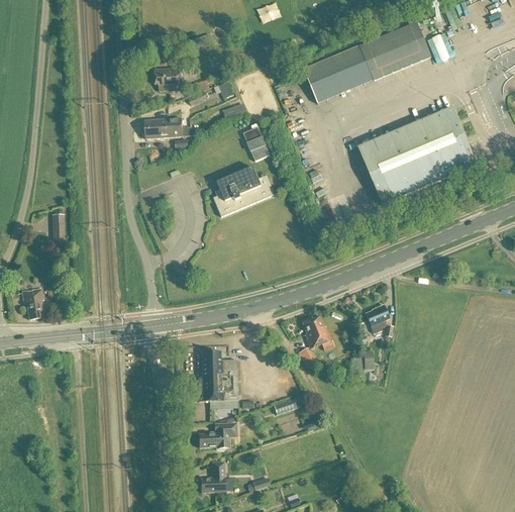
[(373,79),(430,55),(416,20),(358,44),(373,79)]
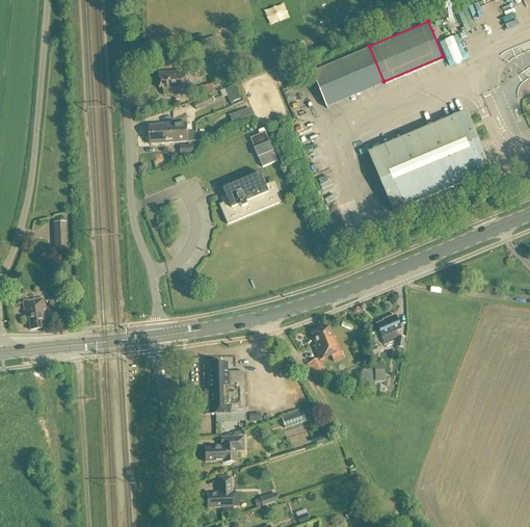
[(456,30),(439,36),(448,61),(466,54),(456,30)]
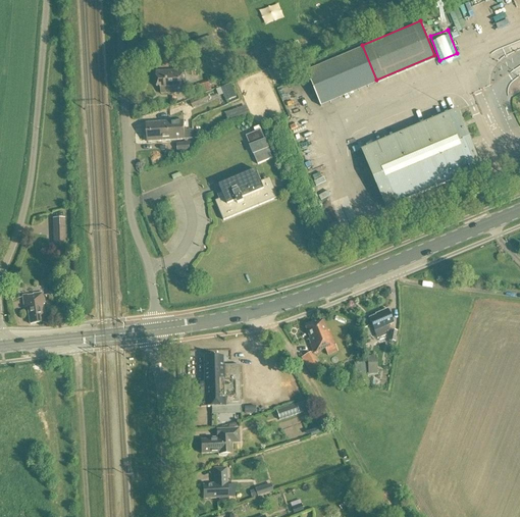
[(289,53),(301,47),(296,36),(282,41),(289,53)]
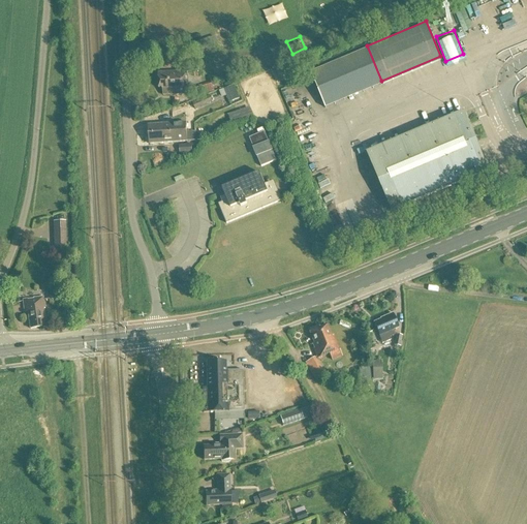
[(285,58),(273,62),(278,79),(290,74),(285,58)]
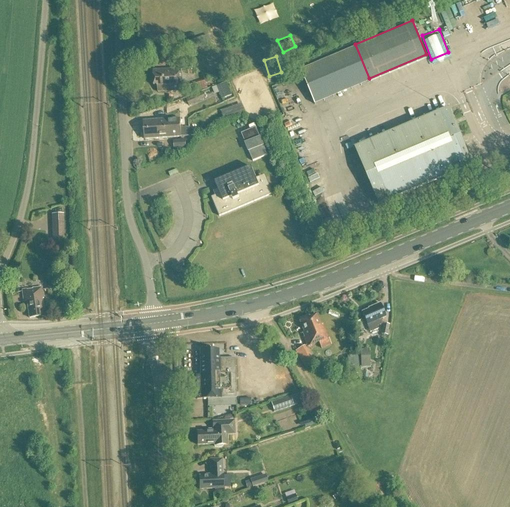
[(191,85),(191,80),(181,81),(180,64),(151,66),(152,82),(156,81),(156,87),(163,86),(163,87),(191,85)]
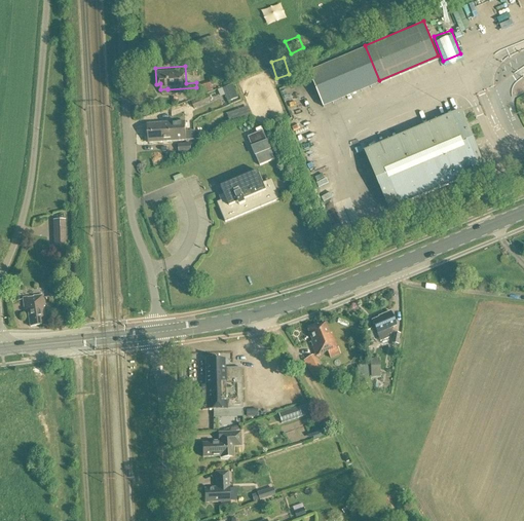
[(196,82),(199,89),(211,85),(208,78),(196,82)]
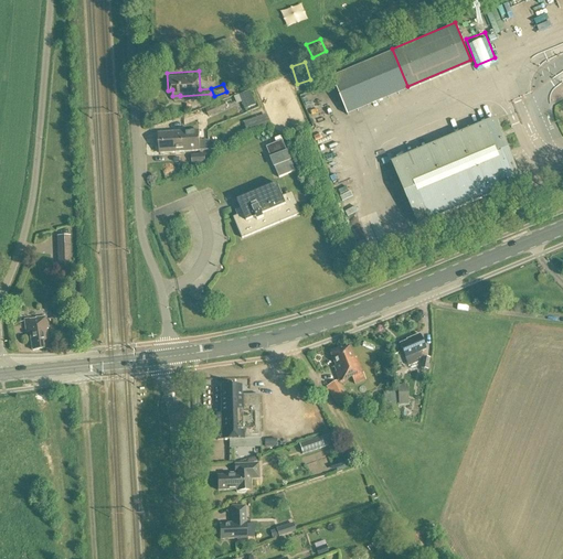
[(247,87),(237,90),(243,105),(253,100),(247,87)]
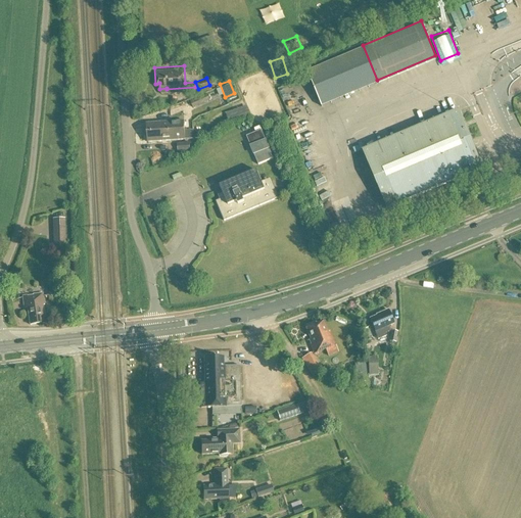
[(188,97),(191,104),(208,96),(205,90),(188,97)]
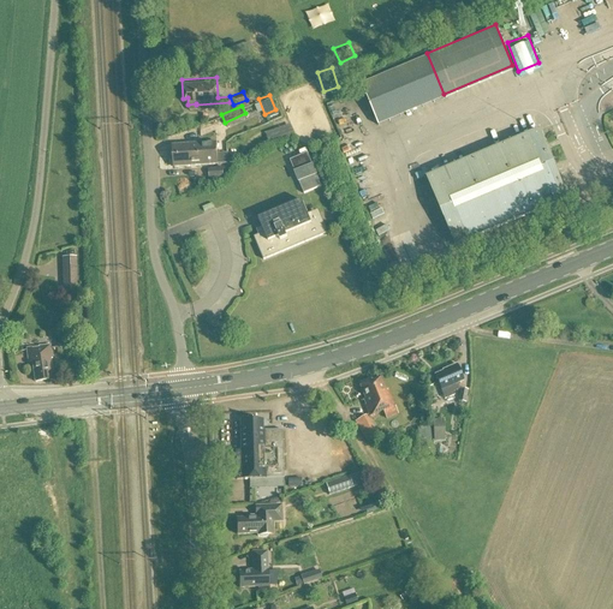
[(261,132),(263,141),(293,130),(289,119),(262,129),(263,132),(261,132)]
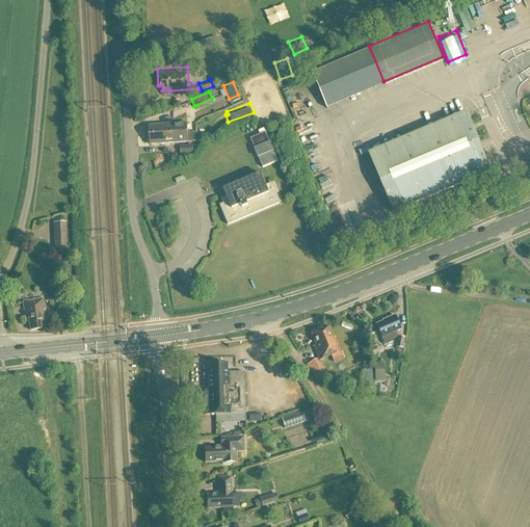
[(392,207),(488,167),(466,109),(368,150),(392,207)]
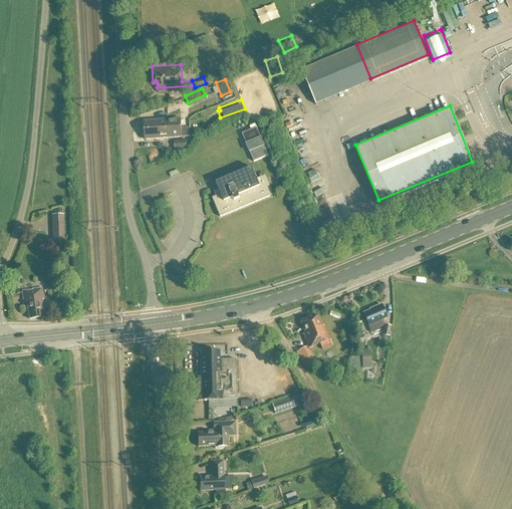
[(145,117),(145,126),(181,124),(181,115),(145,117)]
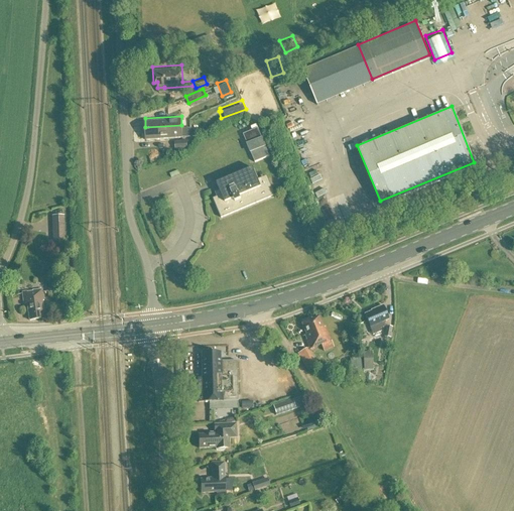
[(253,157),(267,151),(256,124),(242,129),(253,157)]
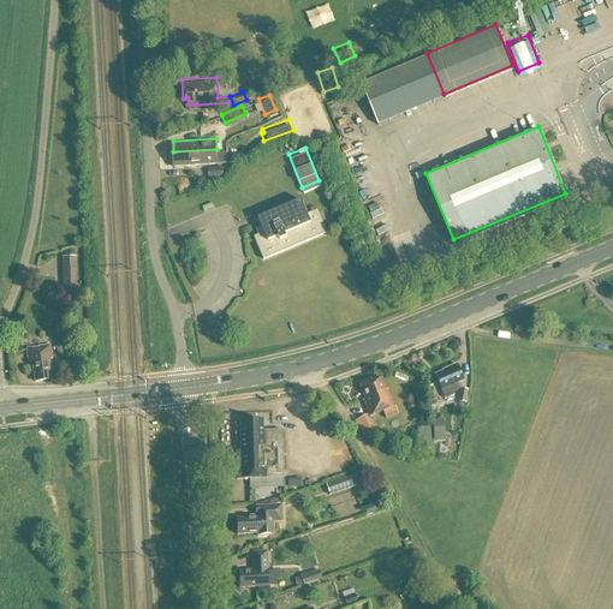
[(216,149),(173,151),(174,162),(216,160),(216,149)]
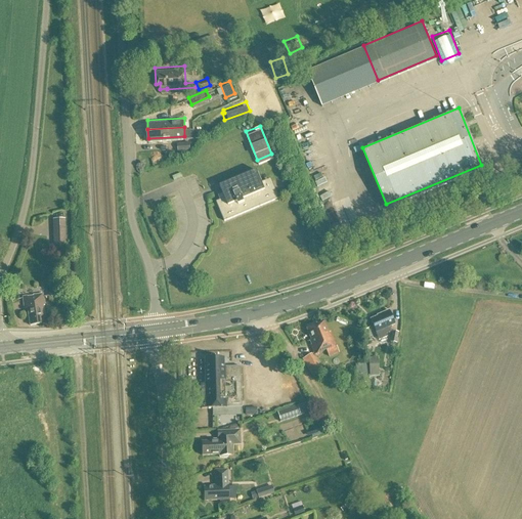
[(176,139),(176,148),(188,147),(188,138),(176,139)]
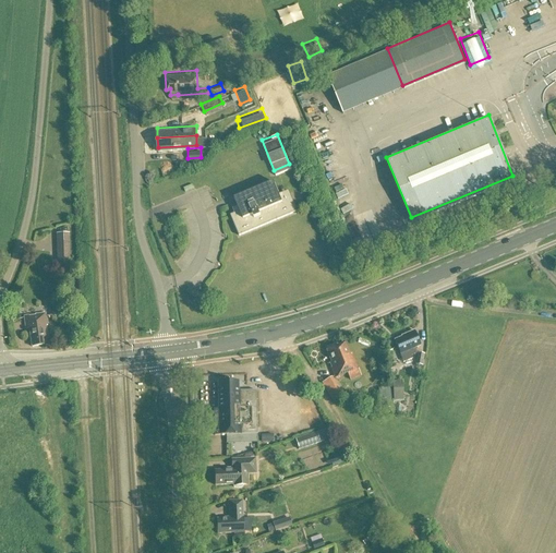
[(294,207),(292,200),(287,187),(277,191),(272,177),(231,194),(238,207),(228,212),(236,231),(294,207)]
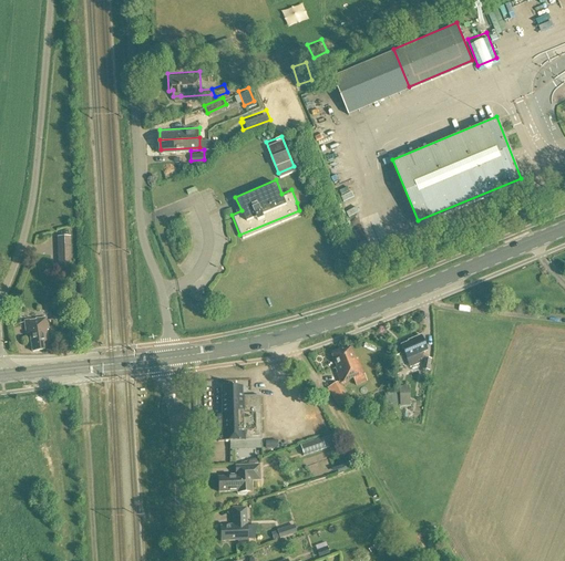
[(69,241),(54,241),(55,266),(69,266),(69,241)]
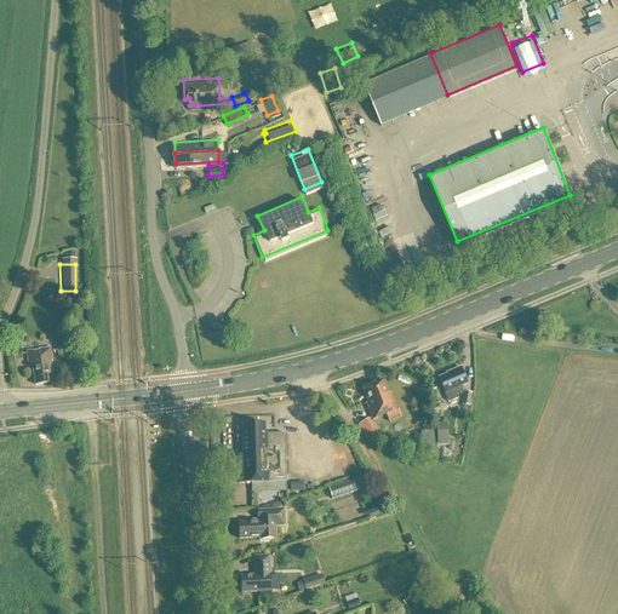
[(32,379),(51,377),(46,343),(23,346),(26,360),(29,359),(32,379)]
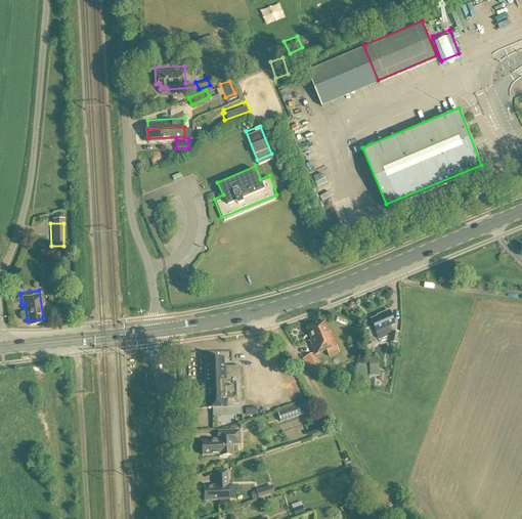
[(385,333),(384,330),(388,328),(386,322),(392,320),(386,307),(375,311),(375,312),(368,315),(377,336),(385,333)]
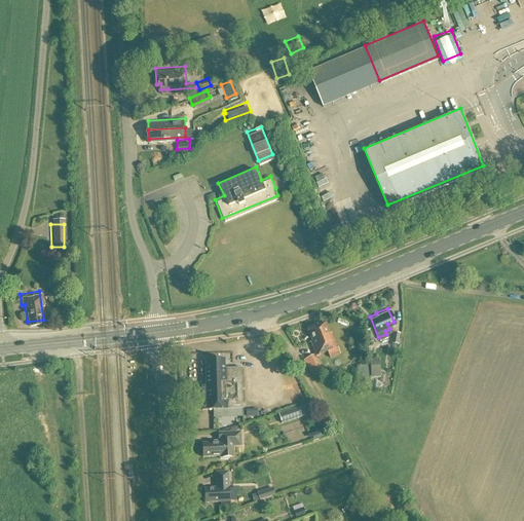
[(312,352),(334,344),(328,329),(325,330),(321,320),(309,324),(308,322),(304,324),(309,337),(307,337),(312,352)]
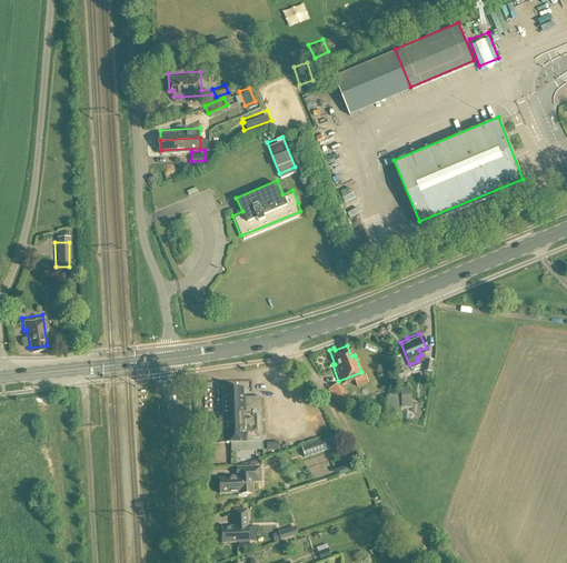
[(423,354),(421,367),(428,368),(430,357),(423,354)]
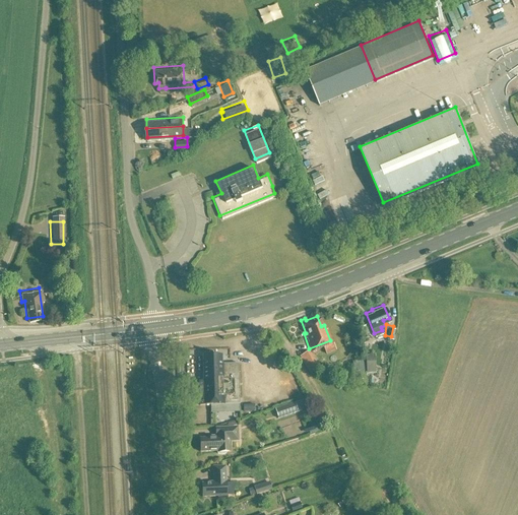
[(307,347),(298,352),(308,370),(317,364),(307,347)]
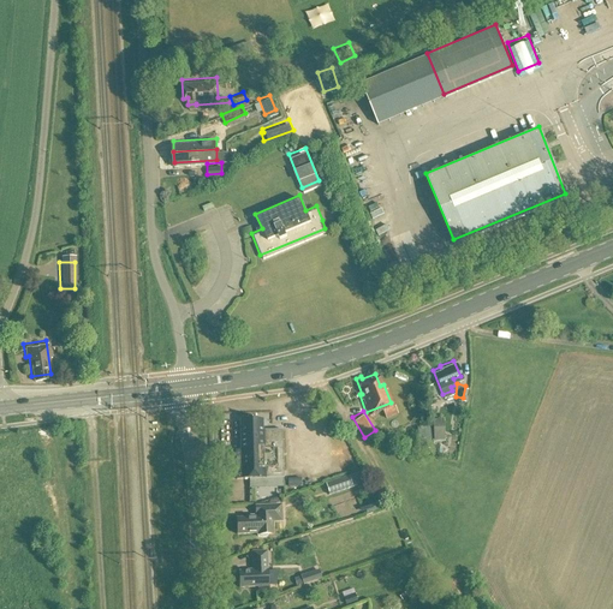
[(430,416),(432,436),(442,436),(441,415),(430,416)]
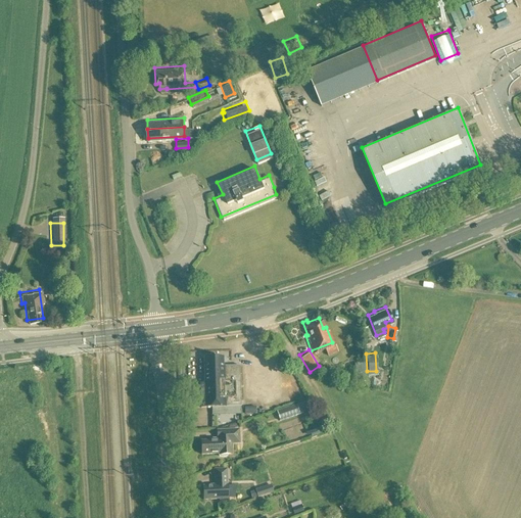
[(201,355),(202,380),(198,380),(197,380),(198,405),(238,403),(237,362),(220,363),(220,354),(201,355)]
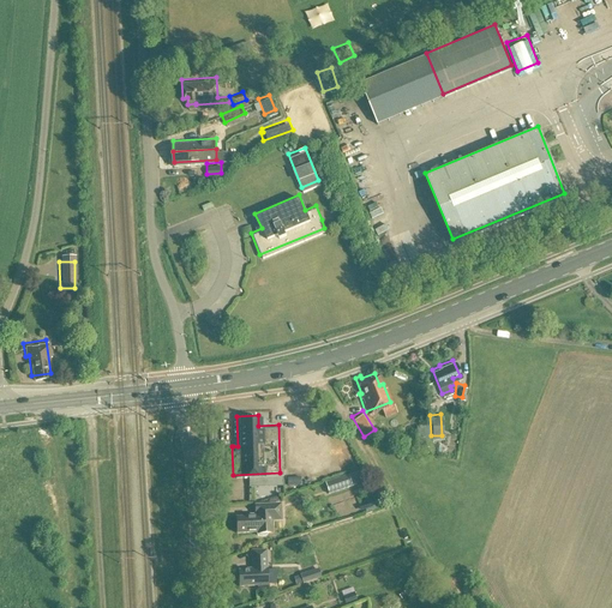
[(346,470),(323,477),(327,489),(349,482),(346,470)]
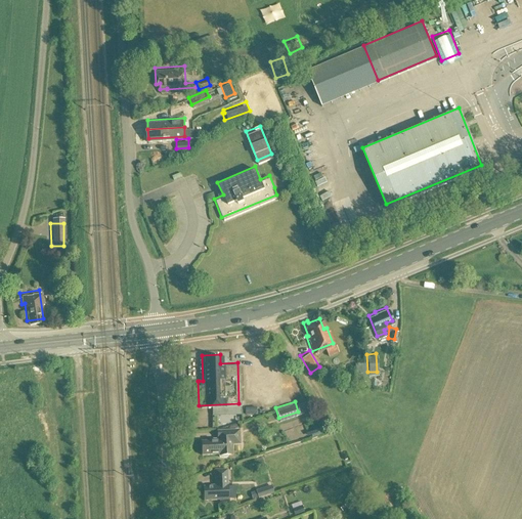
[(229,438),(236,437),(236,427),(214,428),(215,438),(199,439),(199,452),(216,451),(216,453),(220,455),(224,453),(224,452),(229,452),(229,438)]
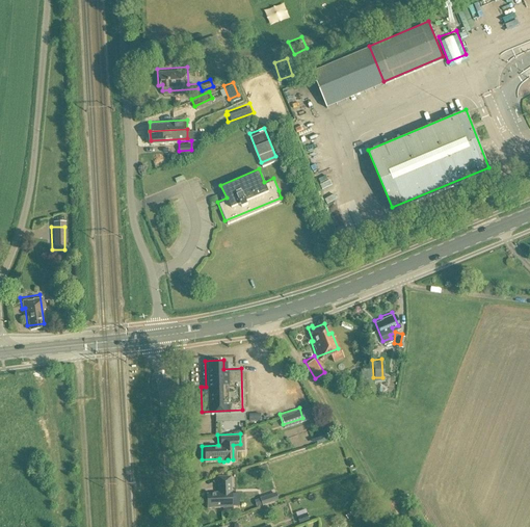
[(202,499),(202,502),(204,503),(204,505),(219,504),(219,506),(229,505),(228,474),(215,474),(215,490),(211,490),(211,491),(204,491),(204,498),(202,499)]
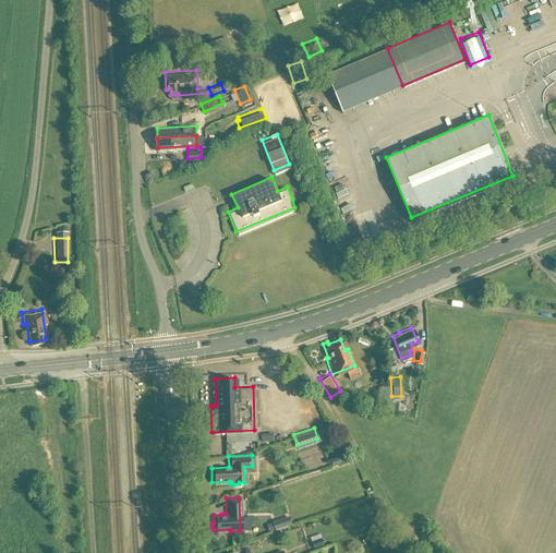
[(287,513),(270,518),(270,520),(266,521),(267,527),(273,525),(273,527),(290,521),(287,513)]
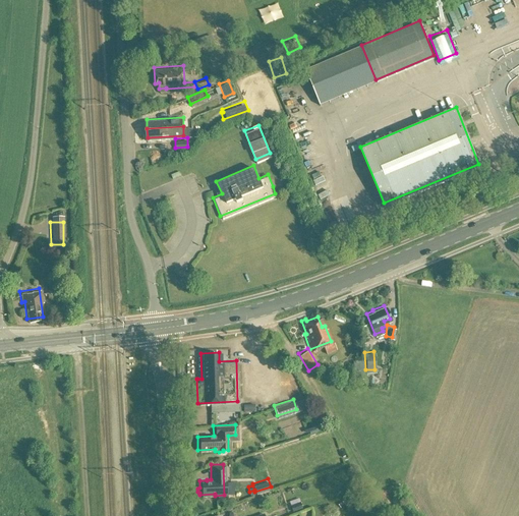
[(351,493),(345,495),(348,501),(354,499),(351,493)]
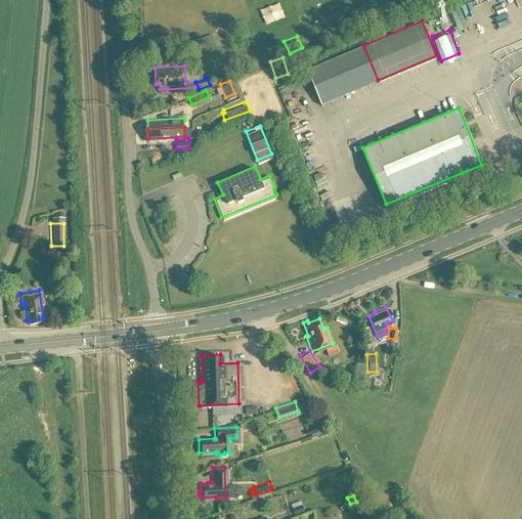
[(300,502),(290,505),(293,512),(302,508),(300,502)]
